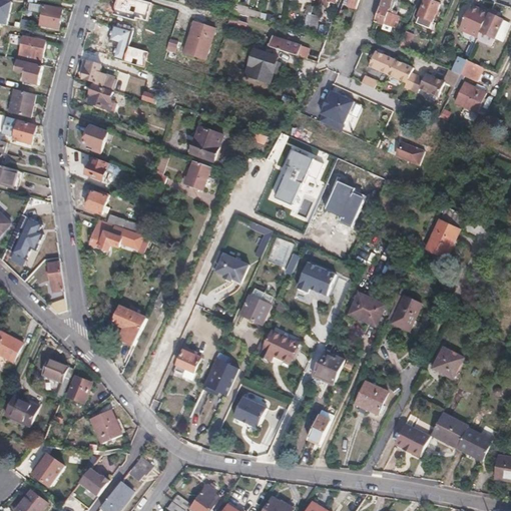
[(10,0),(0,0),(0,22),(5,23),(10,0)]
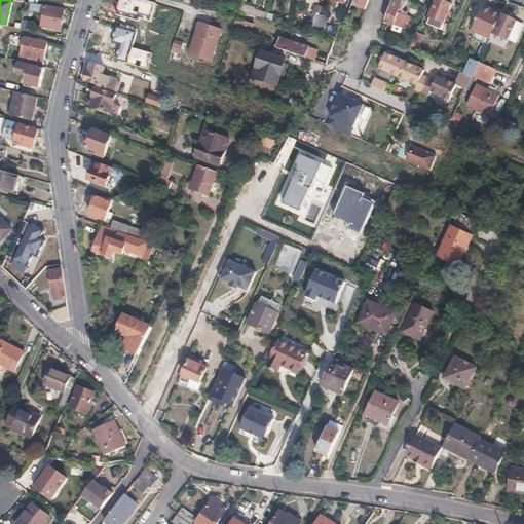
[(359,22),(365,4),(364,4),(365,0),(357,0),(357,1),(361,3),(354,20),(359,22)]
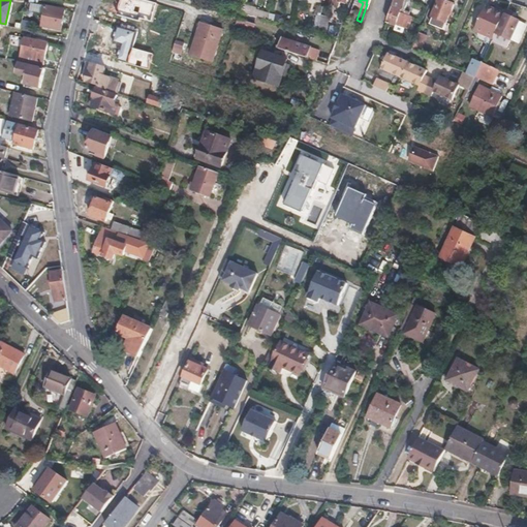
[(392,0),(385,20),(403,27),(407,14),(399,12),(400,9),(402,4),(403,0),(392,0)]
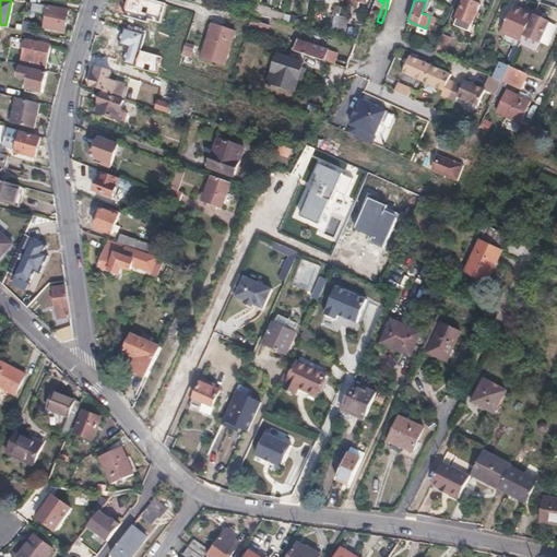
[(478,3),(471,0),(462,0),(454,15),(470,23),(478,3)]
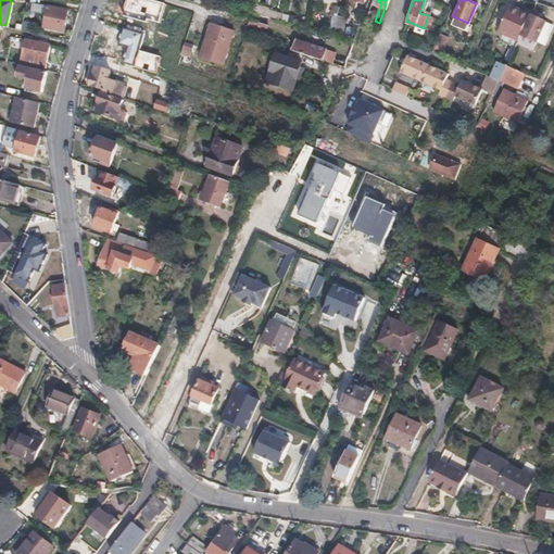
[(510,3),(499,26),(498,29),(517,39),(530,12),(514,3),(513,5),(510,3)]
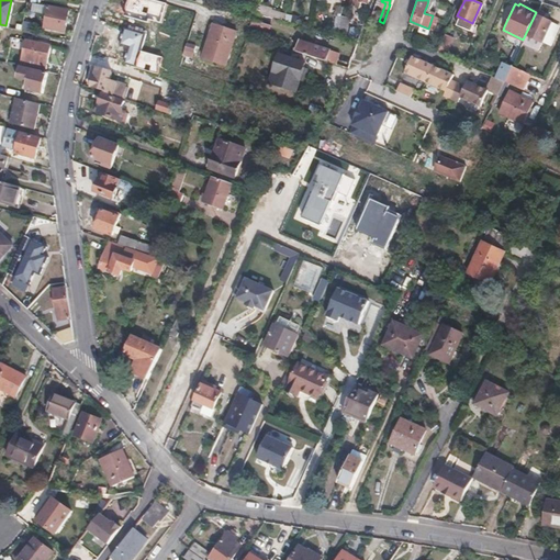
[(67,9),(46,4),(42,26),(62,31),(67,9)]
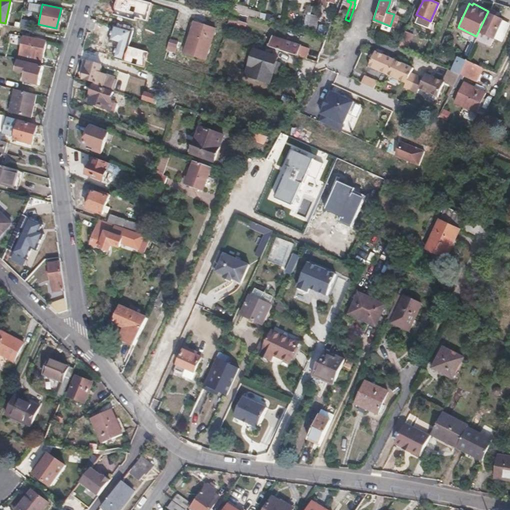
[(310,13),(307,27),(315,29),(317,15),(310,13)]
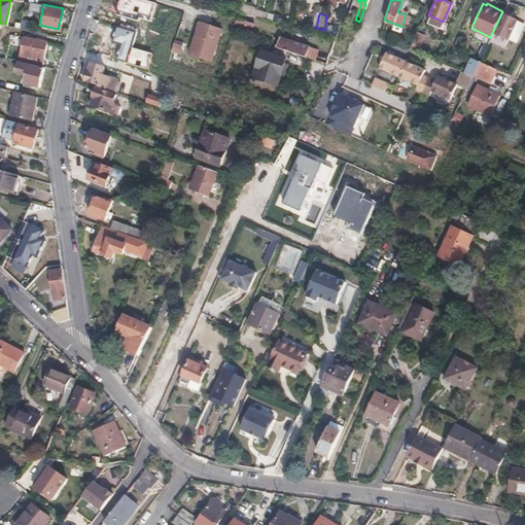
[(517,21),(502,13),(493,33),(500,36),(499,35),(508,39),(517,21)]
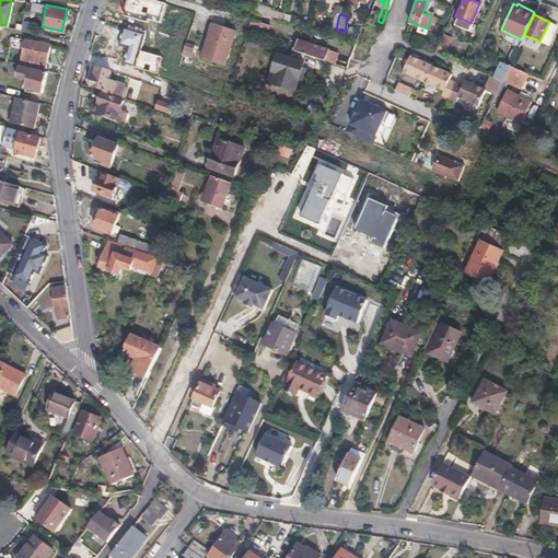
[(250,19),(248,23),(266,30),(268,24),(250,19)]
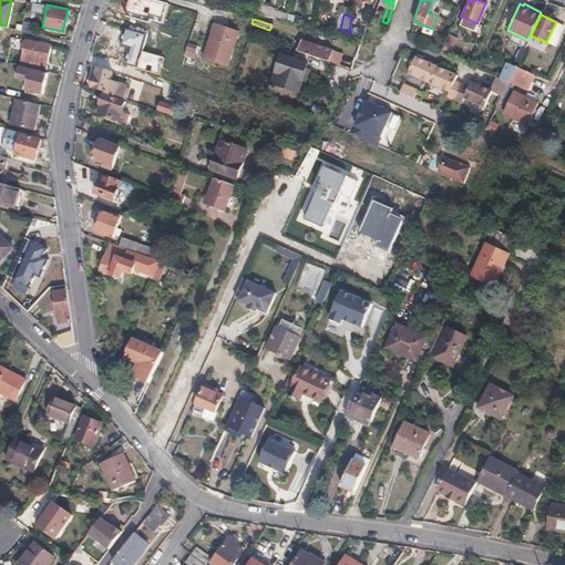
[(563,26),(556,22),(546,42),(553,45),(563,26)]
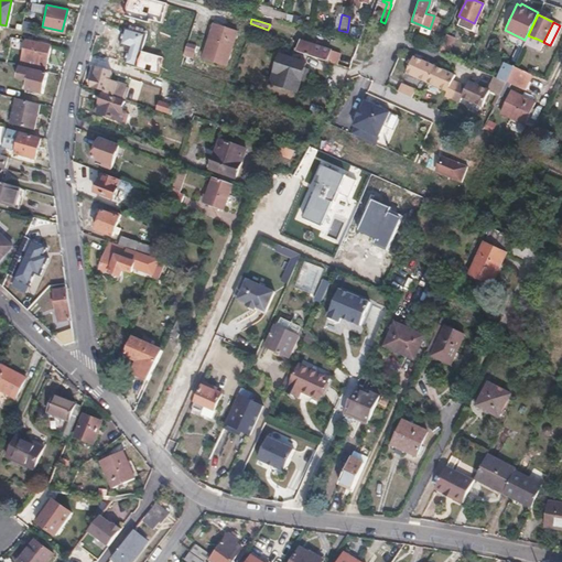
[(144,32),(123,24),(118,43),(125,45),(120,62),(134,67),(138,51),(144,32)]
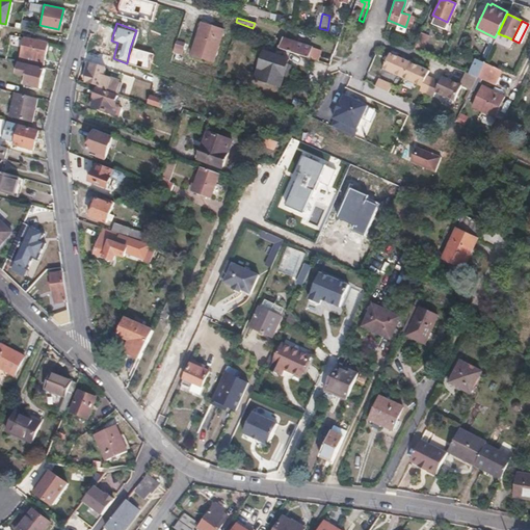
[(200,24),(190,53),(211,60),(220,30),(200,24)]
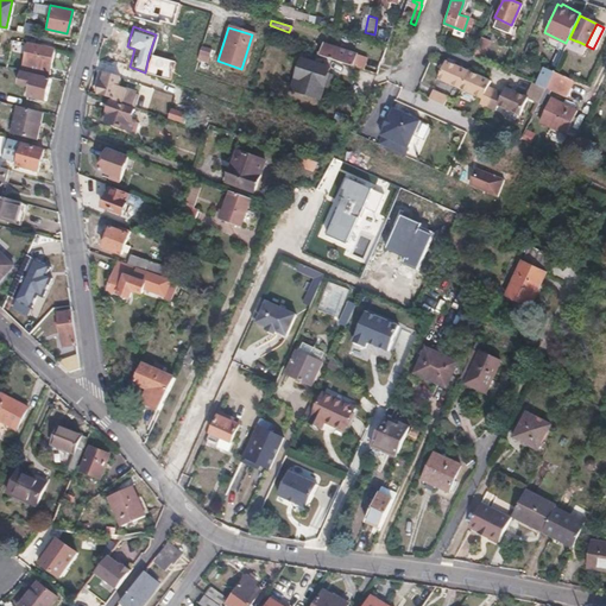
[(488,39),(480,36),(474,50),(484,54),(488,39)]
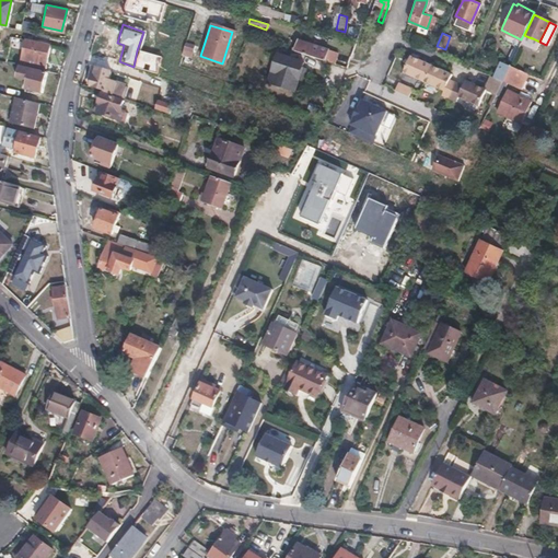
[(21,47),(18,61),(43,67),(48,43),(10,35),(8,44),(21,47)]
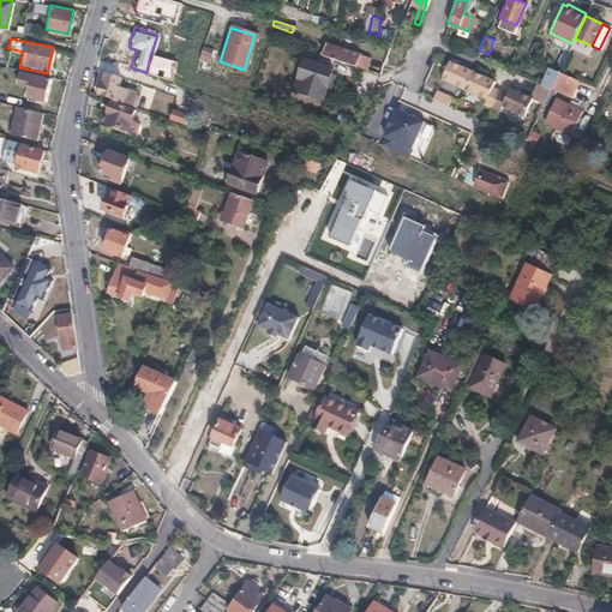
[(583,42),(575,39),(571,47),(587,55),(592,46),(582,41),(583,42)]
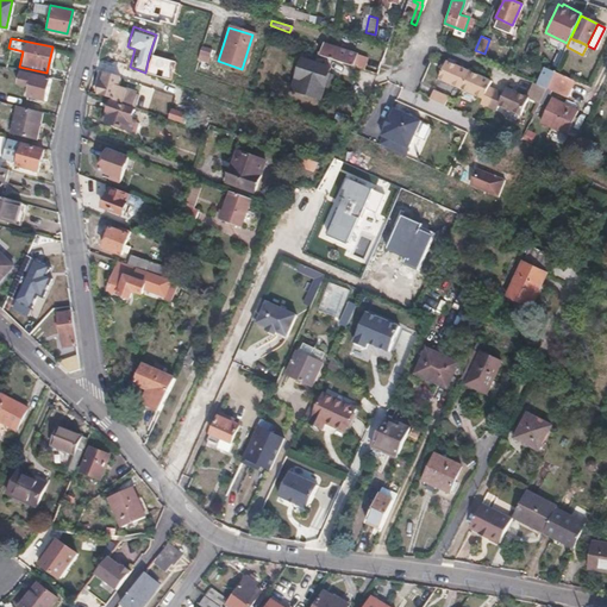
[(320,55),(352,64),(356,52),(325,42),(320,55)]
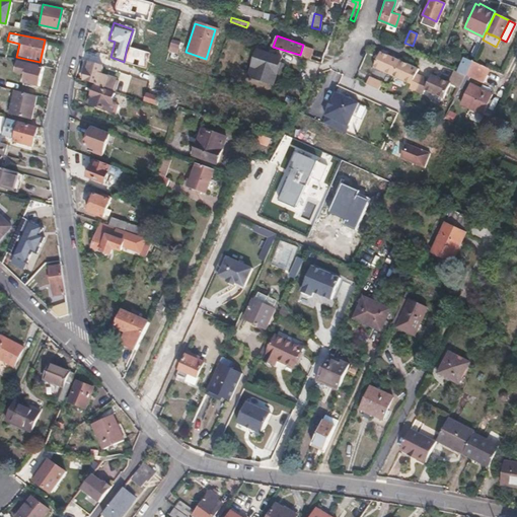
[(179,40),(171,37),(166,50),(175,53),(179,40)]
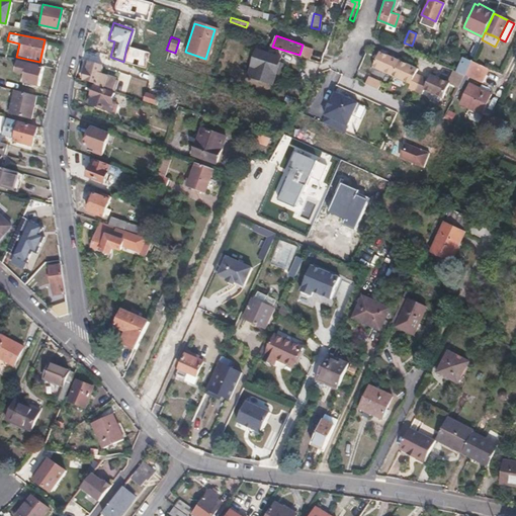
[(123,62),(132,64),(135,50),(126,47),(123,62)]
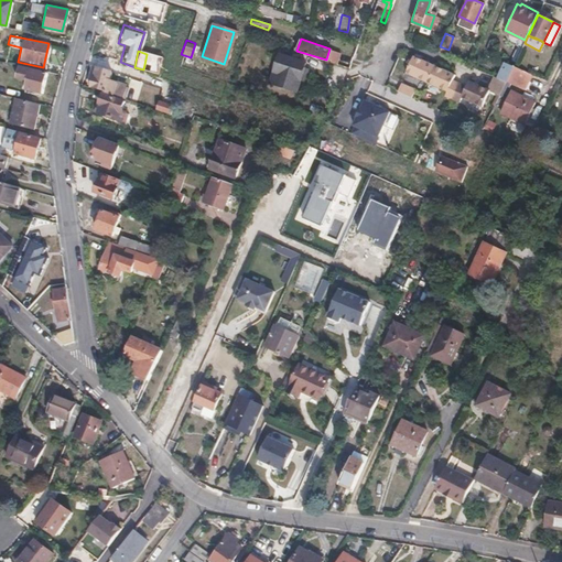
[(305,60),(279,51),(268,83),(294,92),(305,60)]
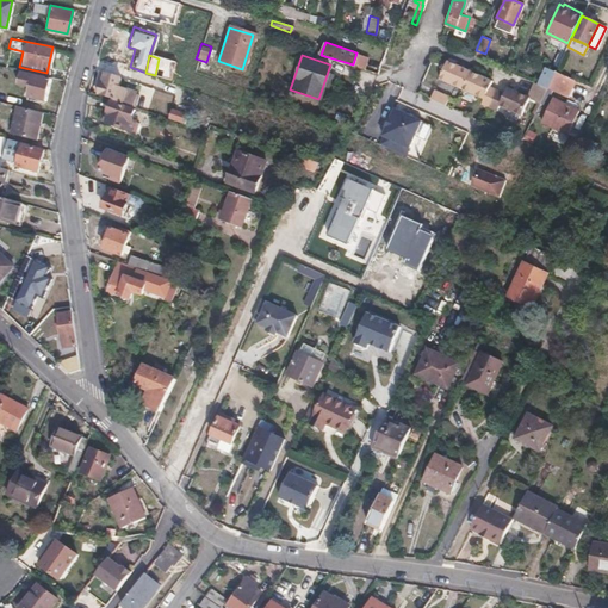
[(469,67),(446,56),(438,74),(460,84),(469,67)]
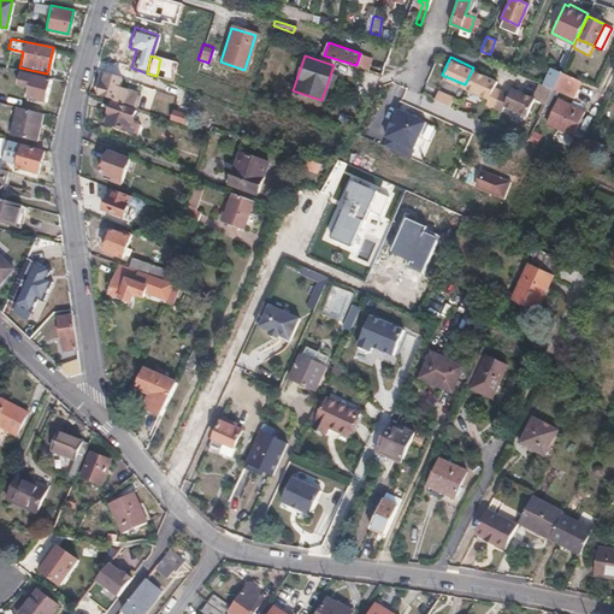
[(113,100),(131,106),(134,93),(118,88),(123,68),(108,63),(99,92),(114,98),(113,100)]
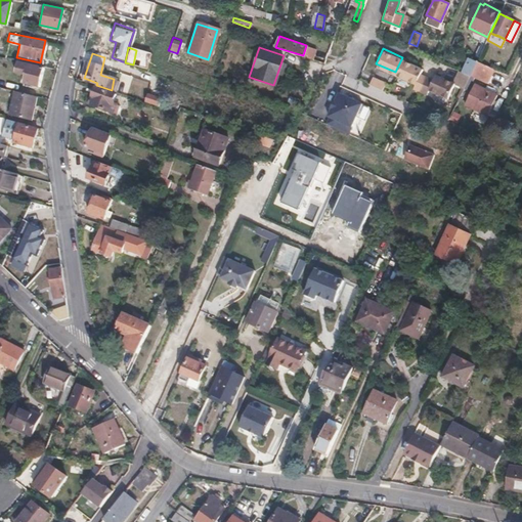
[(470,74),(476,59),(468,55),(461,70),(466,72),(470,74)]
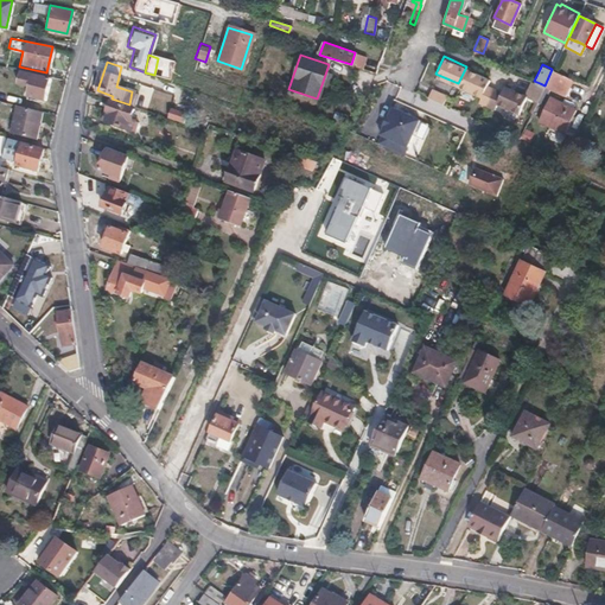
[(459,84),(481,94),(484,86),(489,77),(466,67),(459,84)]
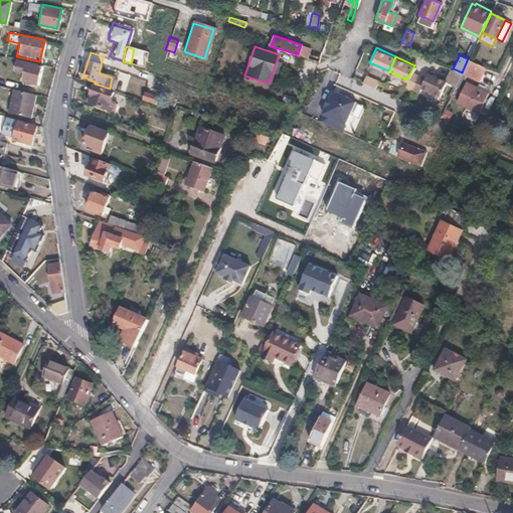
[(26,61),(26,60),(15,57),(13,68),(23,71),(21,79),(36,82),(41,64),(26,61)]
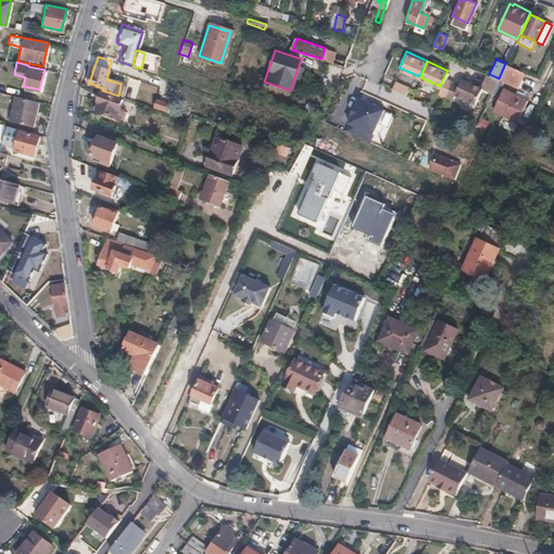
[(516,87),(523,72),(505,63),(499,78),(516,87)]
